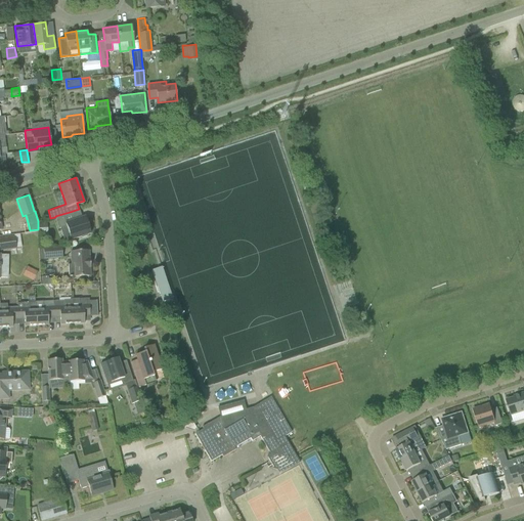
[(85,214),(78,217),(76,210),(70,212),(55,216),(55,217),(58,226),(66,223),(71,239),(81,234),(82,235),(87,233),(86,232),(90,231),(85,214)]
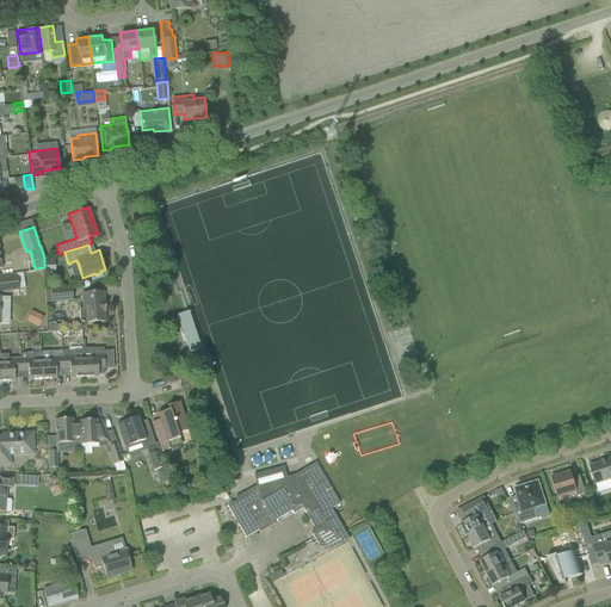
[(55,258),(44,258),(44,259),(44,267),(44,268),(56,268),(55,258)]
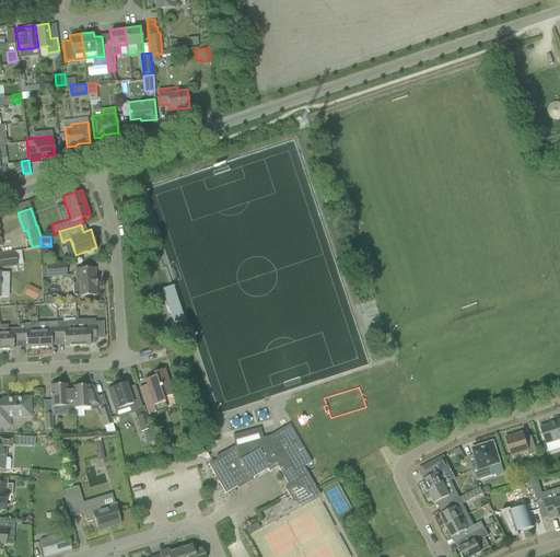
[(0,265),(18,263),(15,251),(0,253),(0,265)]
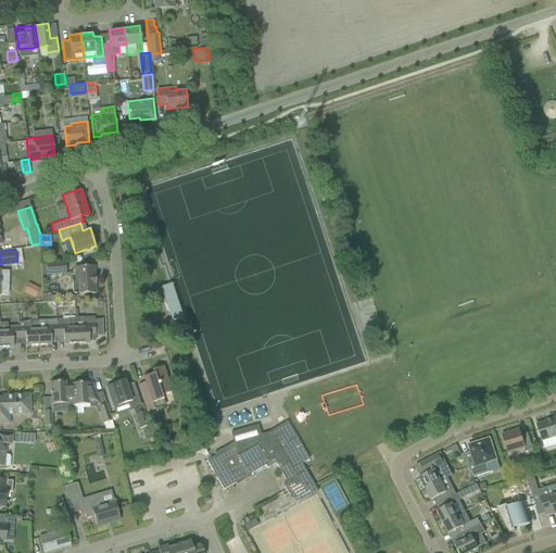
[(47,273),(66,272),(65,259),(46,260),(47,273)]
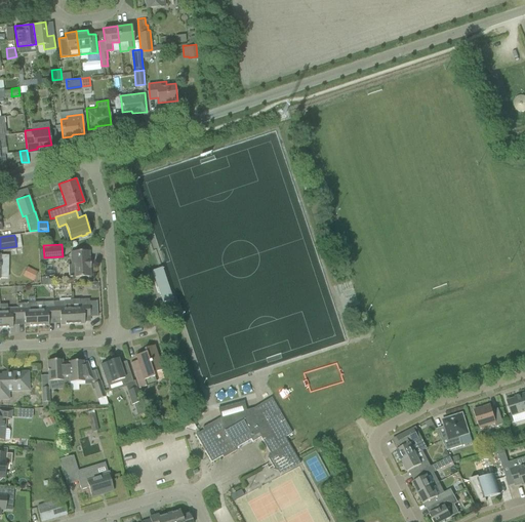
[(71,263),(68,263),(69,275),(75,274),(75,275),(80,275),(90,275),(89,266),(90,266),(90,257),(89,257),(89,249),(79,249),(71,250),(71,263)]
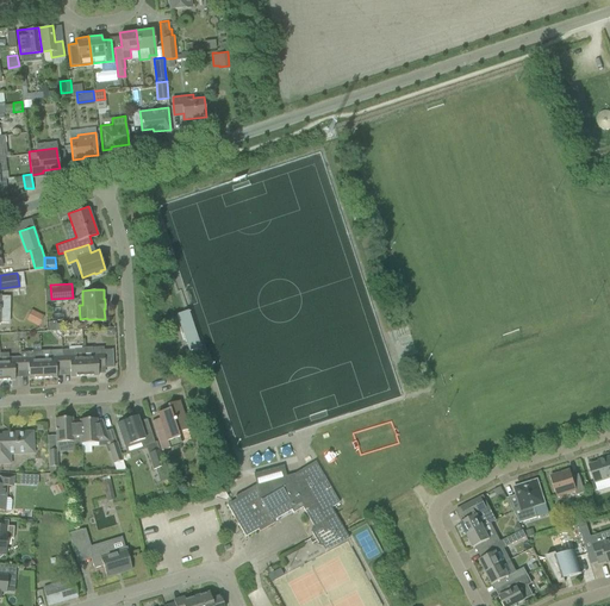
[(176,311),(188,349),(201,344),(190,307),(176,311)]
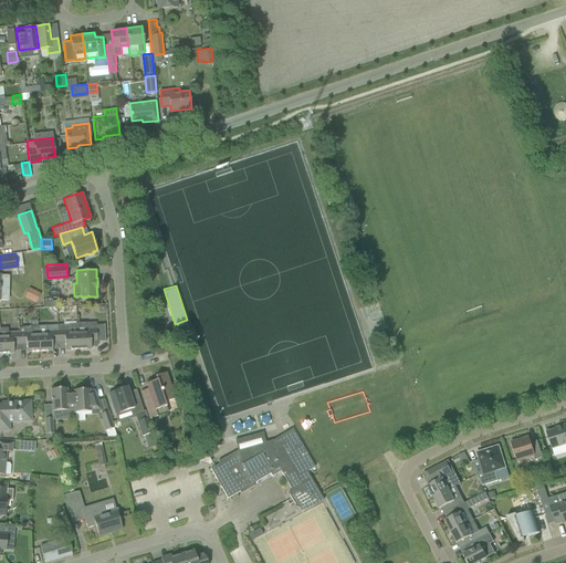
[(39,291),(30,287),(27,294),(35,299),(39,291)]
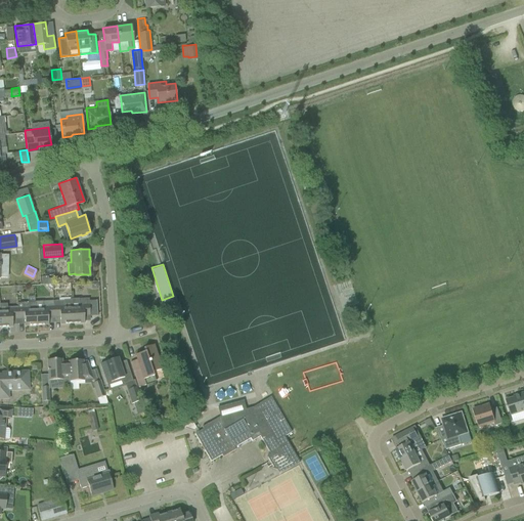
[(96,299),(89,299),(89,296),(71,297),(71,298),(72,306),(72,321),(84,321),(84,314),(97,313),(96,299)]
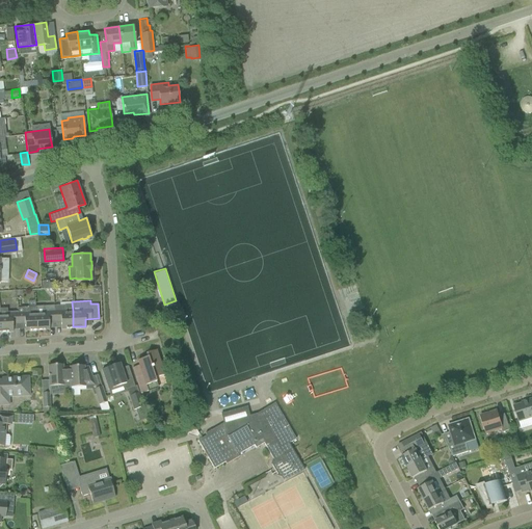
[(73,326),(73,311),(72,302),(54,303),(54,320),(60,320),(61,327),(73,326)]
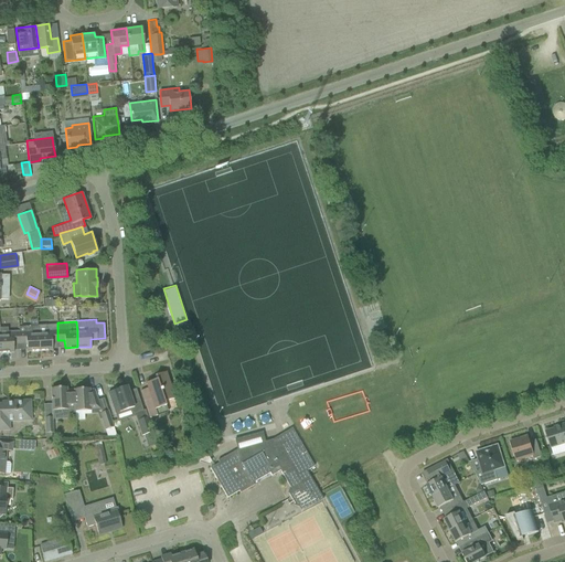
[(52,340),(57,340),(57,322),(38,324),(39,324),(39,332),(39,349),(52,348),(52,340)]
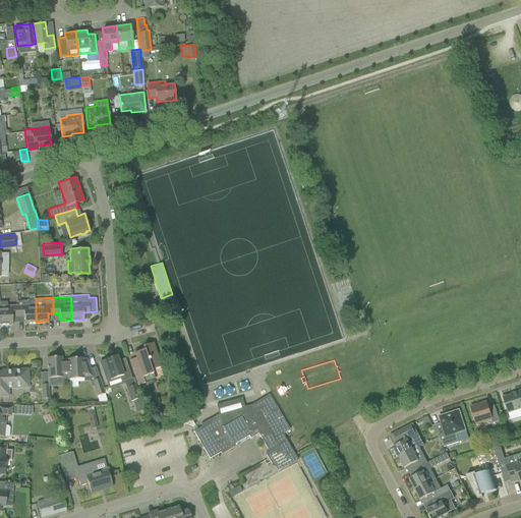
[(17,302),(17,315),(23,315),(24,323),(36,322),(36,306),(36,298),(35,298),(27,299),(27,298),(17,299),(17,302)]
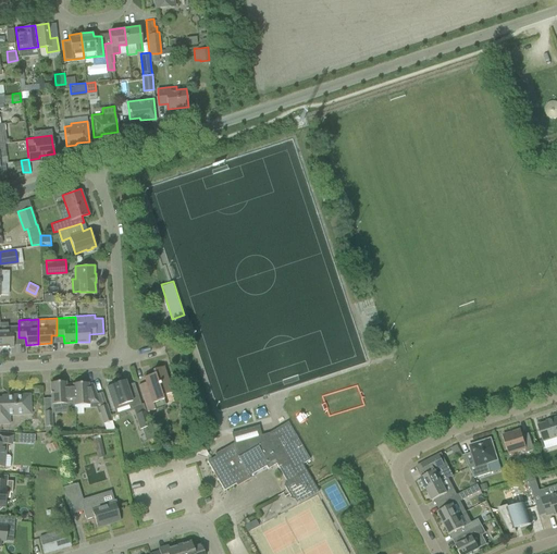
[(369,325),(367,327),(370,335),(372,334),(381,331),(378,322),(369,325)]
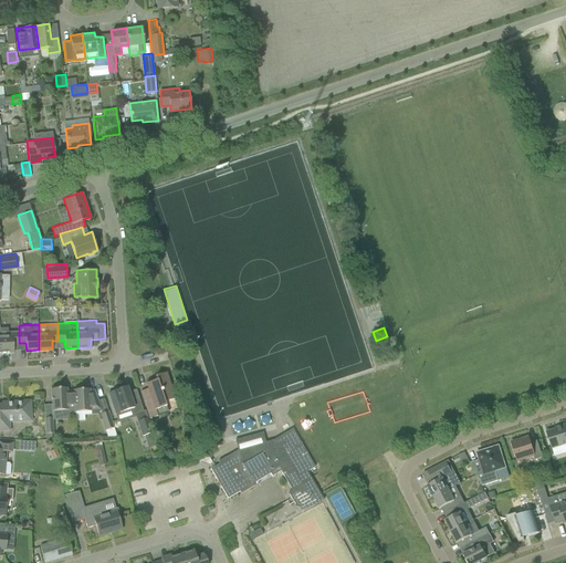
[(8,334),(0,334),(0,346),(0,352),(13,351),(12,343),(19,343),(19,329),(12,330),(8,330),(8,334)]
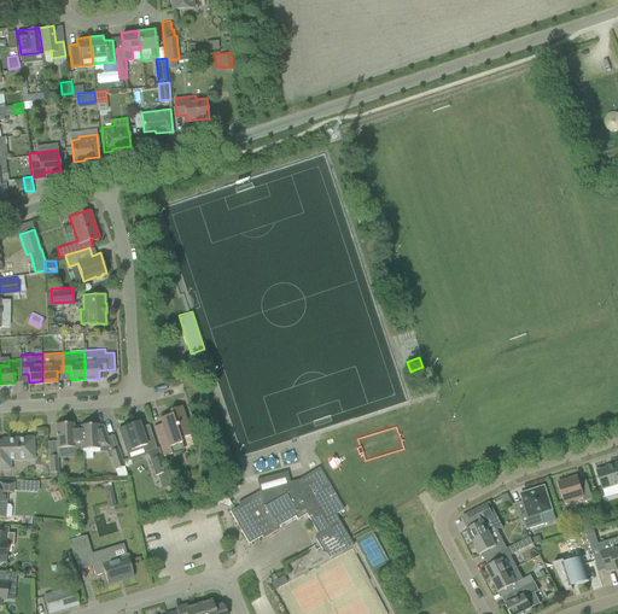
[(173,451),(172,444),(181,442),(180,437),(190,433),(185,415),(181,404),(174,407),(170,413),(159,416),(161,421),(153,425),(163,454),(173,451)]
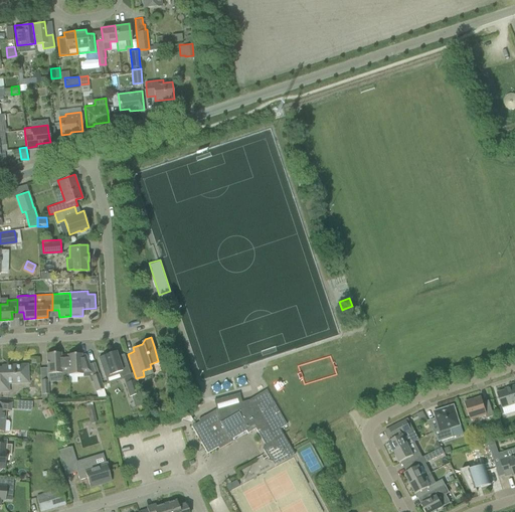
[(46,352),(46,362),(47,372),(61,372),(61,370),(67,370),(66,355),(60,356),(60,351),(46,352)]
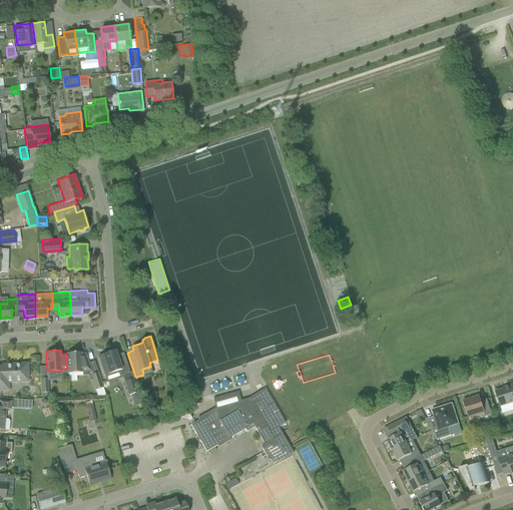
[(129,371),(129,370),(126,360),(119,363),(116,353),(115,354),(112,352),(111,350),(98,355),(101,364),(100,364),(103,374),(117,369),(121,373),(129,371)]
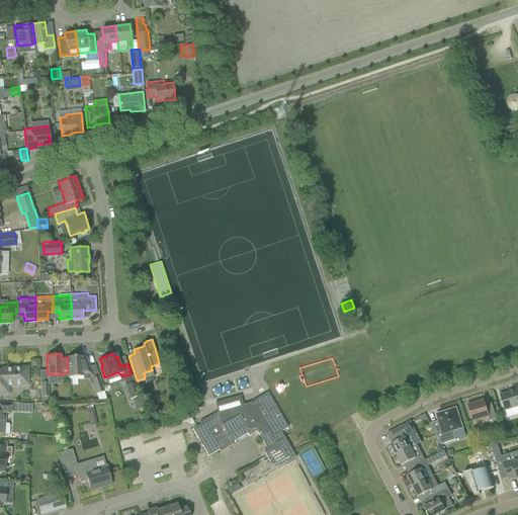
[(67,355),(67,357),(68,372),(68,375),(92,374),(87,357),(82,358),(82,354),(67,355)]
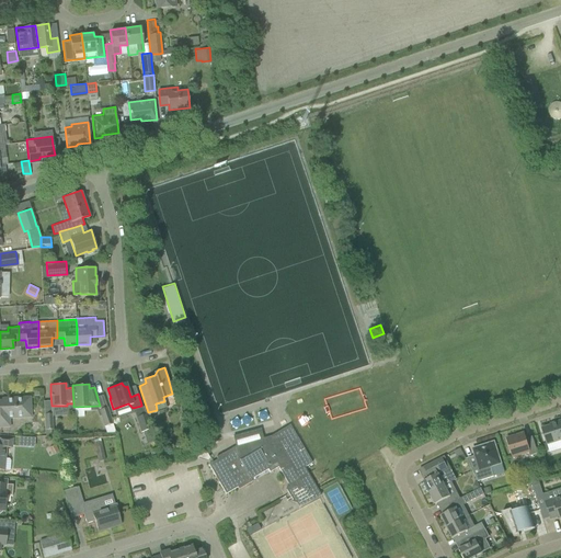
[(0,424),(9,424),(9,417),(31,416),(30,406),(30,395),(1,397),(1,399),(0,398),(0,424)]
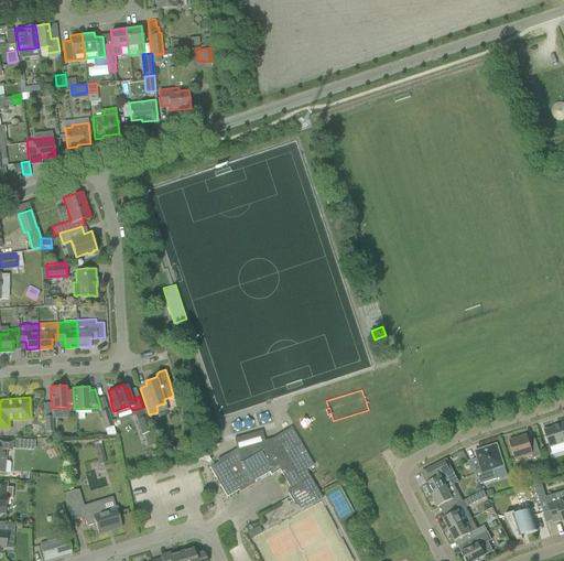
[(99,410),(101,417),(105,427),(112,424),(114,423),(108,407),(99,410)]
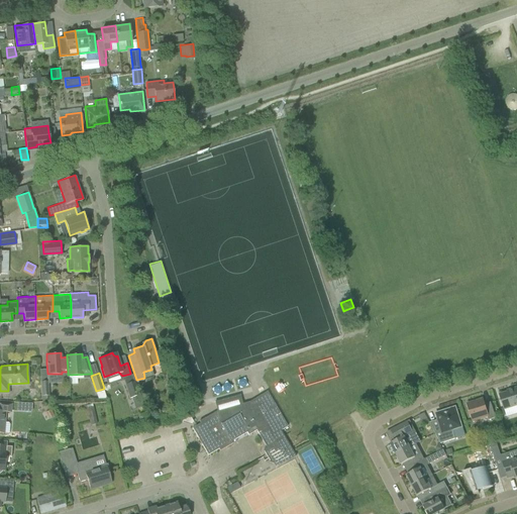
[(48,380),(40,381),(41,395),(46,394),(48,394),(48,380)]
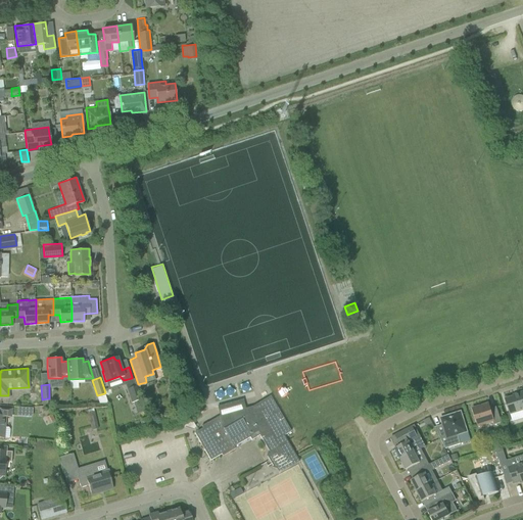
[(136,384),(126,387),(131,400),(141,397),(136,384)]
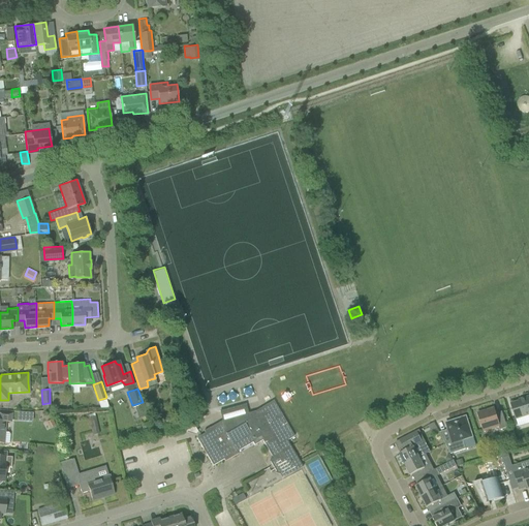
[(528,394),(523,396),(524,398),(510,402),(516,419),(528,413),(528,394)]
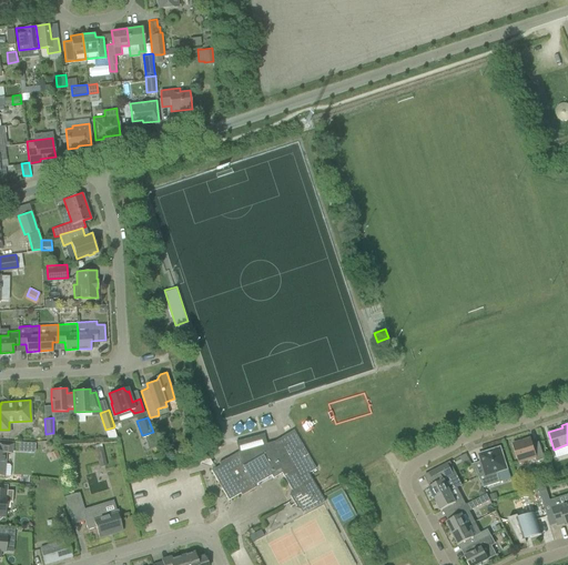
[(254,483),(271,473),(291,461),(291,460),(298,455),(308,471),(315,466),(293,429),(286,432),(273,440),(237,450),(224,457),(223,457),(217,461),(219,463),(215,465),(211,467),(212,470),(227,497),(240,491),(241,493),(255,485),(254,483)]
